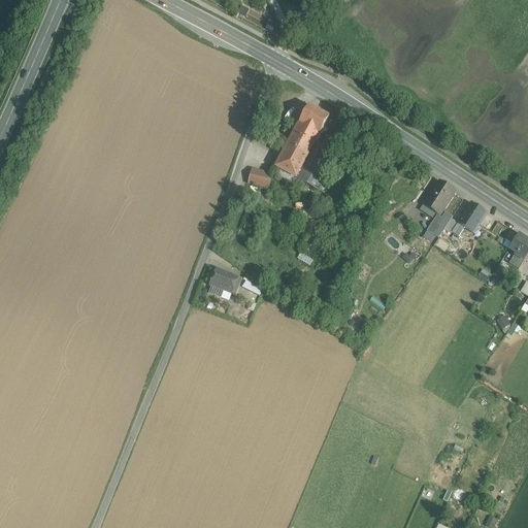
[(329,119),(308,108),(299,125),(320,136),(329,119)]
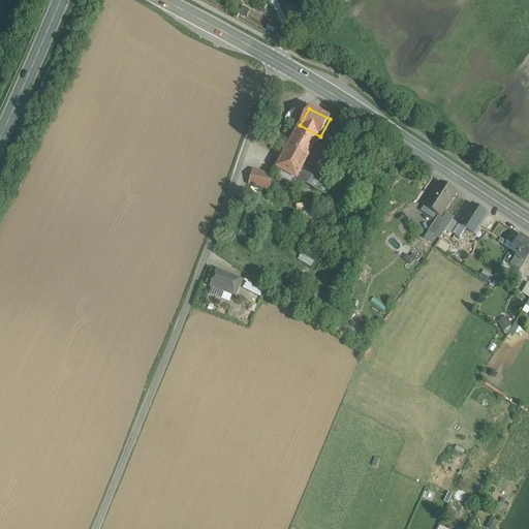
[(300,125),(277,168),(297,180),(316,146),(320,136),(300,125)]
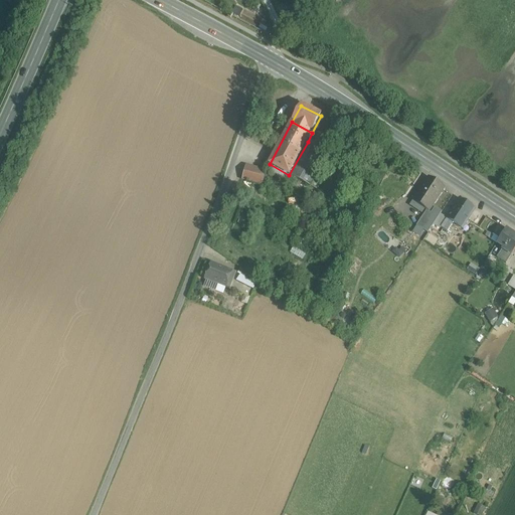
[(308,142),(289,175),(310,187),(328,153),(308,142)]
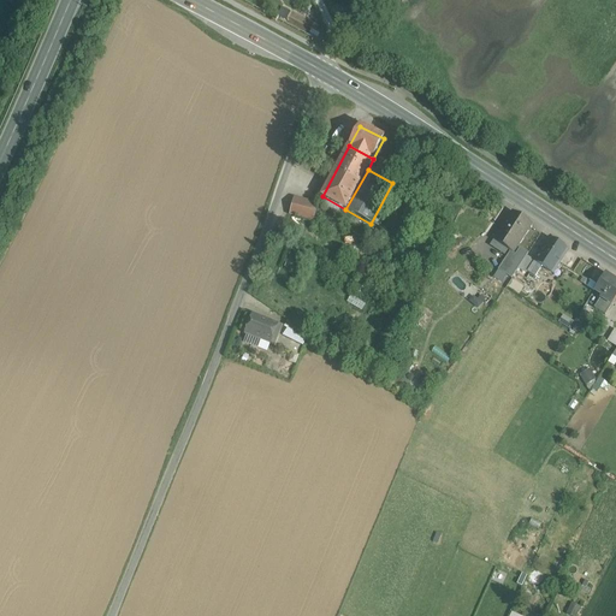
[(294,197),(289,215),(313,221),(318,203),(294,197)]
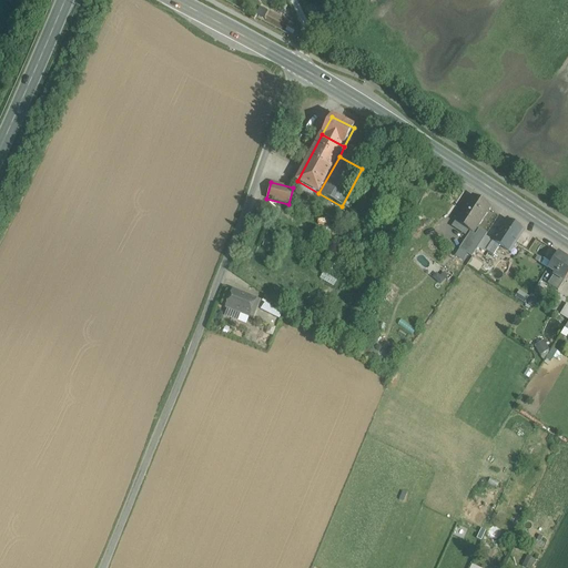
[(473,195),(455,222),(456,222),(454,225),(455,226),(465,234),(466,233),(469,229),(475,231),(490,208),(473,195)]
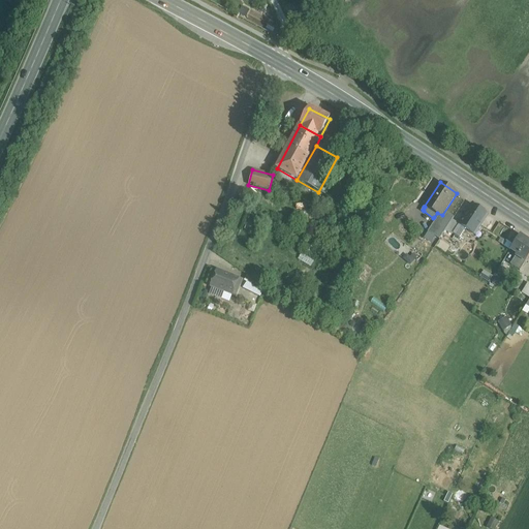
[(488,215),(472,205),(453,234),(460,239),(464,230),(465,228),(472,234),(473,235),(474,235),(488,215)]
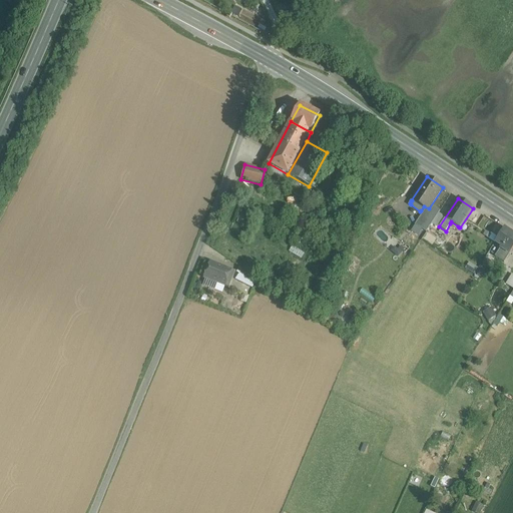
[(426,211),(425,210),(415,225),(426,232),(440,211),(433,206),(429,212),(426,210),(426,211)]
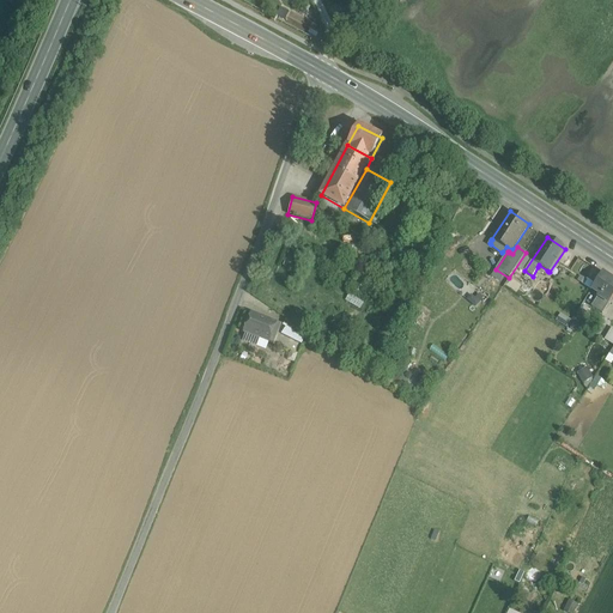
[(612,297),(612,280),(602,273),(592,290),(599,295),(590,307),(602,314),(612,297)]
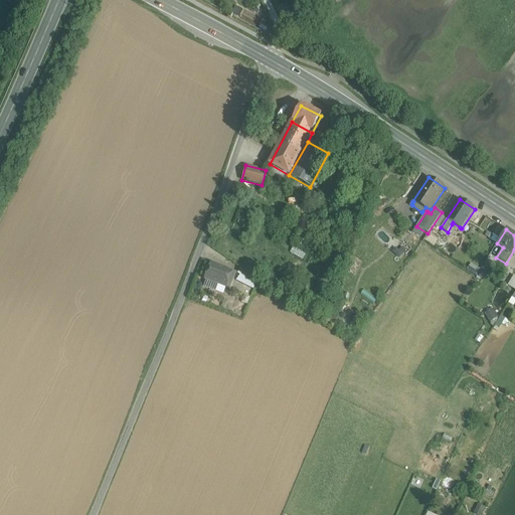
[(470,244),(457,235),(452,243),(459,247),(456,253),(462,258),(470,244)]
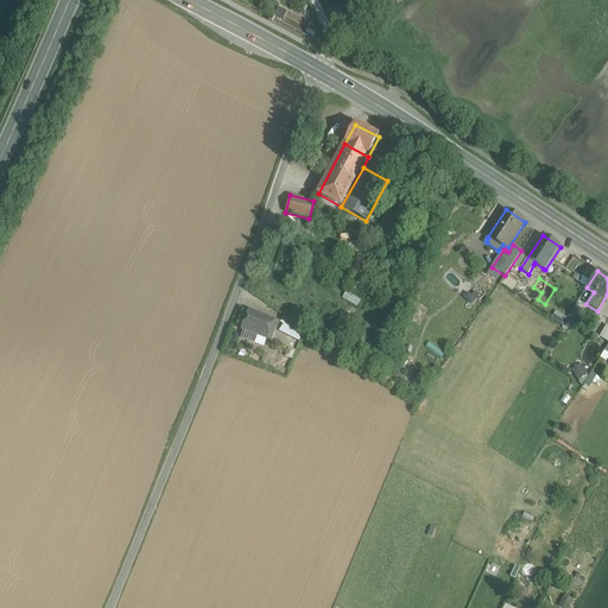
[(419,304),(411,322),(419,325),(426,308),(419,304)]
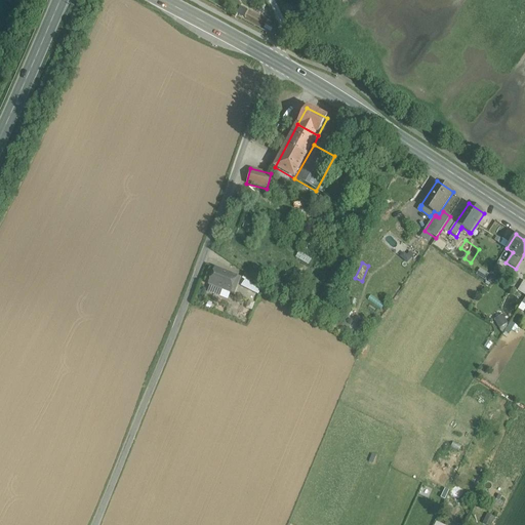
[(237,277),(215,268),(208,285),(231,293),(237,277)]
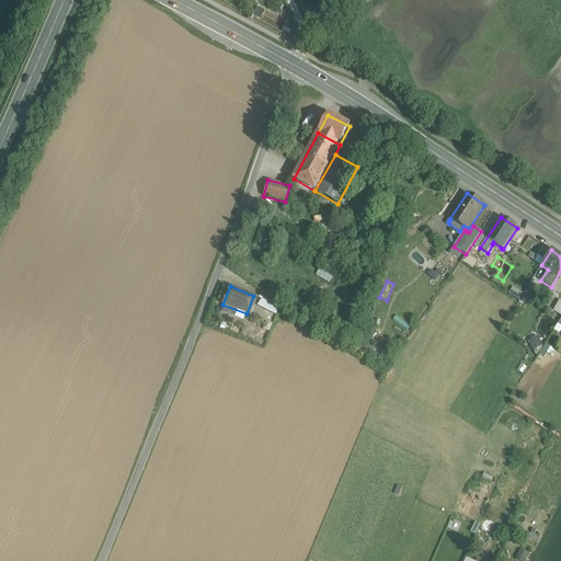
[(275,301),(263,293),(259,298),(272,307),(275,301)]
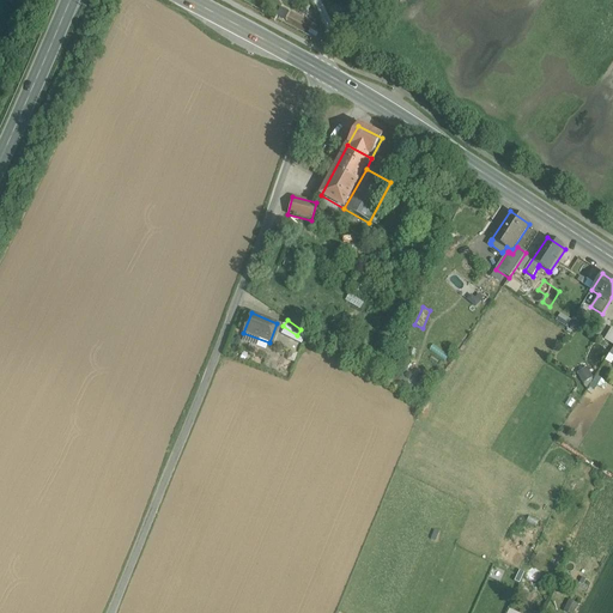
[(277,323),(269,343),(273,345),(280,325),(277,323)]
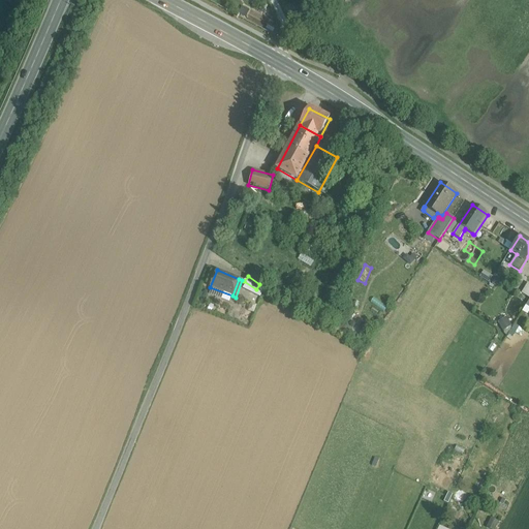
[(510,331),(515,336),(522,330),(518,324),(510,331)]
